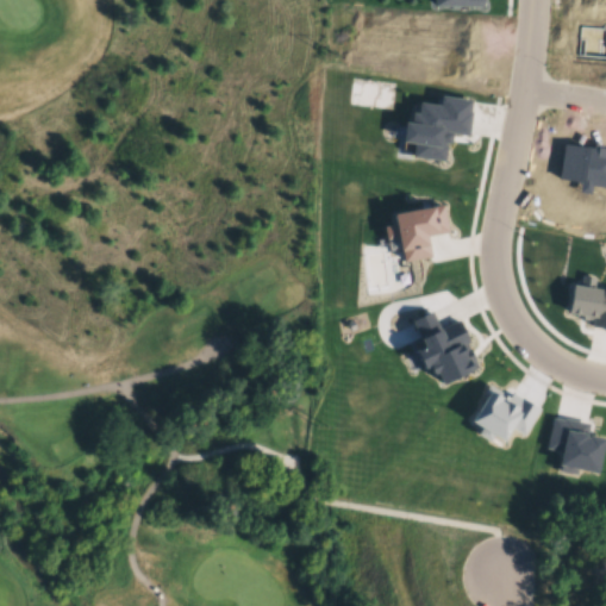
[(485,0),(485,13),(435,13),(435,0),(485,0)]
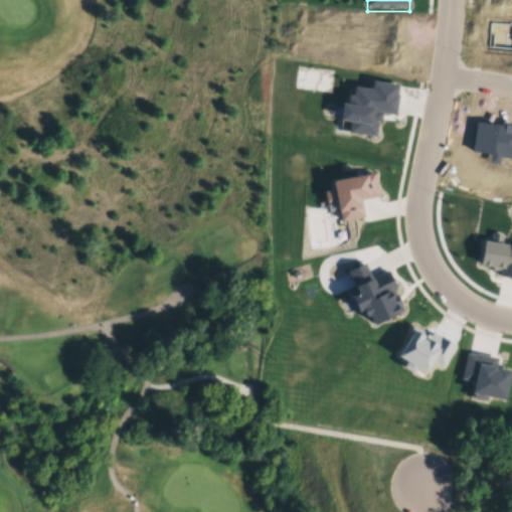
[(511,55),(495,54),(495,52),(491,51),(491,43),(490,43),(491,28),(492,29),(493,25),(496,25),(496,16),(507,17),(507,27),(511,27),(511,55)]
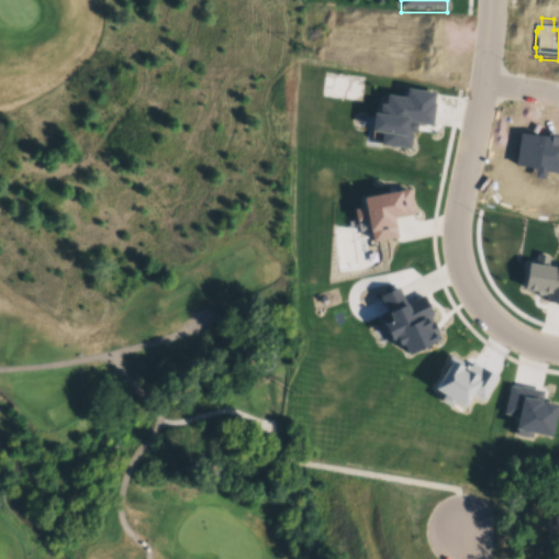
[(409,94),(436,98),(435,109),(436,109),(434,131),(418,129),(417,140),(413,140),(412,155),(381,152),(382,142),(370,140),(372,120),(380,121),(381,111),(387,112),(389,101),(407,103),(409,94)]
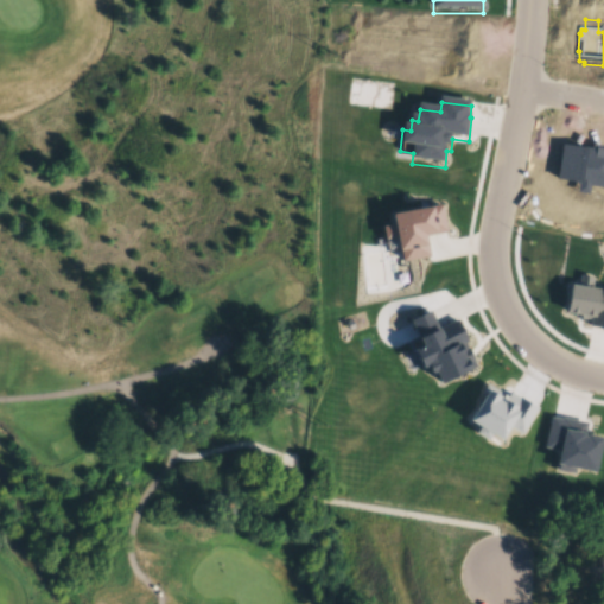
[(566,147),(592,152),(593,145),(603,146),(603,194),(592,192),(590,202),(578,199),(579,190),(558,186),(564,151),(566,151),(566,147)]
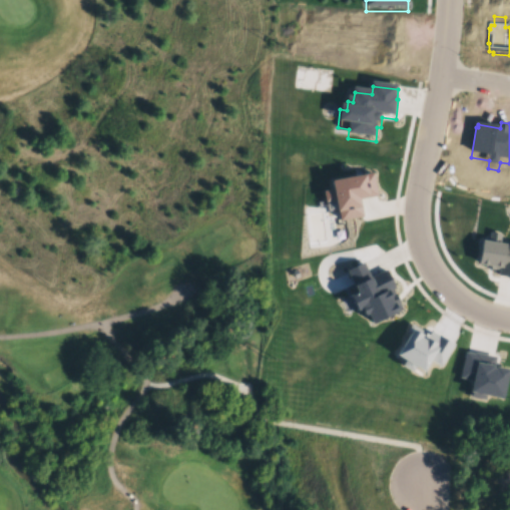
[(324,188),(335,187),(333,176),(368,171),(368,173),(377,172),(380,195),(361,198),(364,216),(342,219),(340,208),(339,208),(337,199),(326,200),(324,188)]
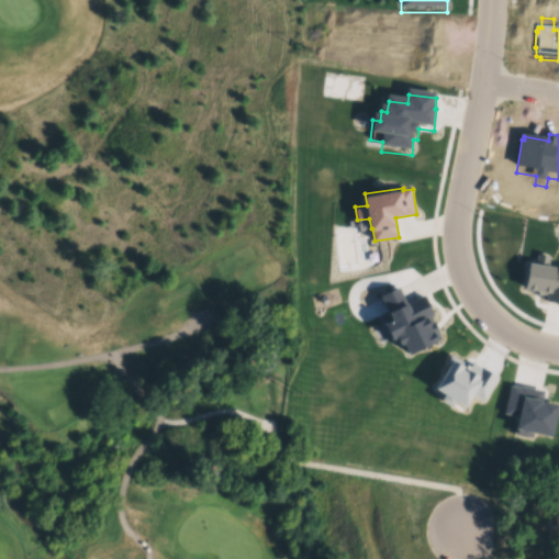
[(532,261),(539,264),(540,255),(552,256),(551,265),(558,266),(558,308),(558,305),(547,303),(549,295),(546,295),(546,297),(535,294),(535,289),(527,288),(532,261)]
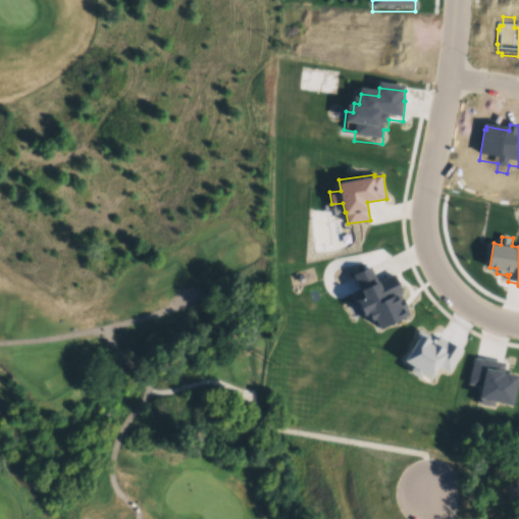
[(355,274),(372,267),(379,282),(396,274),(404,293),(401,294),(403,299),(405,299),(409,308),(408,309),(411,317),(382,330),(377,319),(372,321),(370,315),(365,317),(357,298),(364,295),(355,274)]
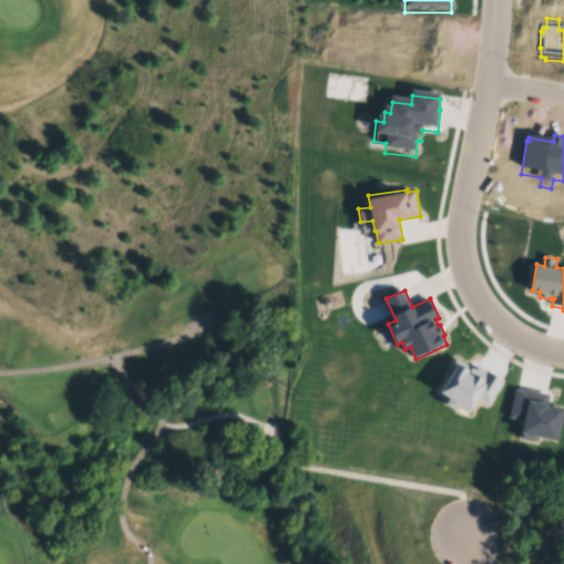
[(457,358),(477,370),(479,368),(488,372),(489,371),(505,381),(490,406),(478,398),(470,410),(462,406),(459,411),(447,403),(449,400),(439,393),(453,370),(451,368),(457,358)]
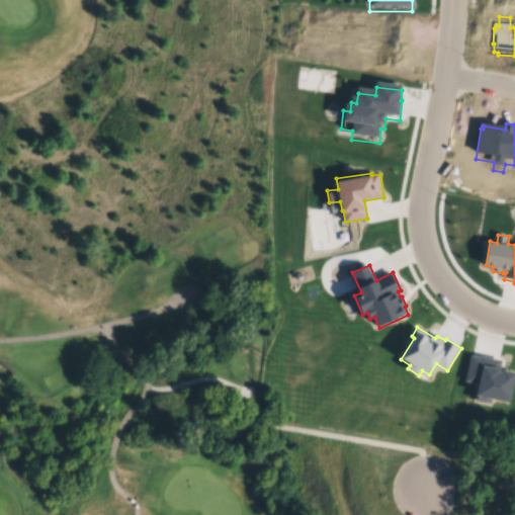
[(473,356),(482,358),(482,356),(504,361),(503,367),(509,368),(508,370),(514,371),(514,384),(510,401),(494,397),(492,405),(478,401),(479,395),(477,395),(480,384),(466,381),(473,356)]
